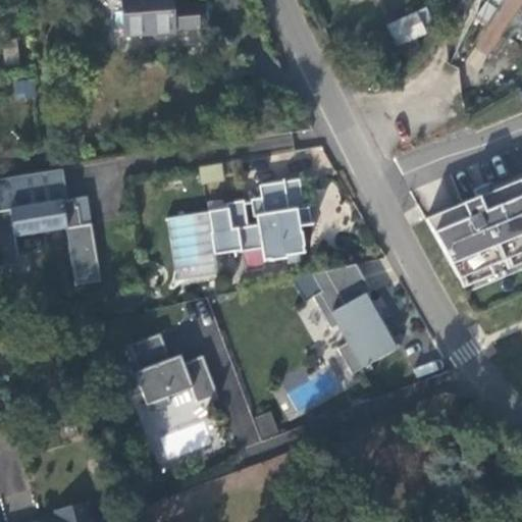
[(199,8),(198,5),(173,7),(172,0),(121,0),(124,37),(175,33),(175,30),(201,28),(200,24),(204,24),(207,20),(206,11),(202,8),(199,8)]
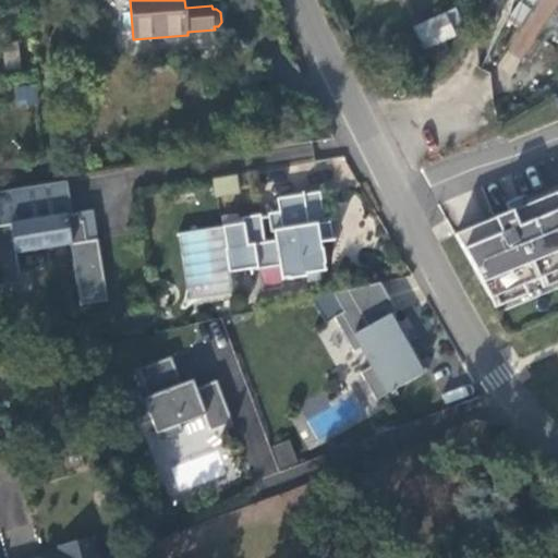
[(424,50),(455,36),(445,15),(415,28),(424,50)]
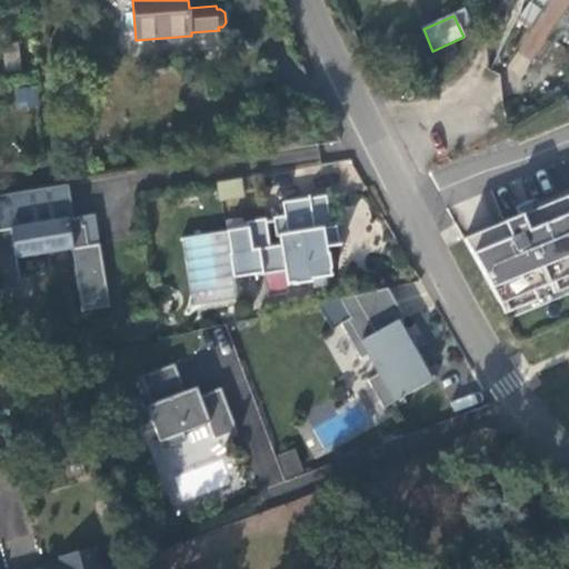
[(222,202),(242,198),(240,182),(220,186),(222,202)]
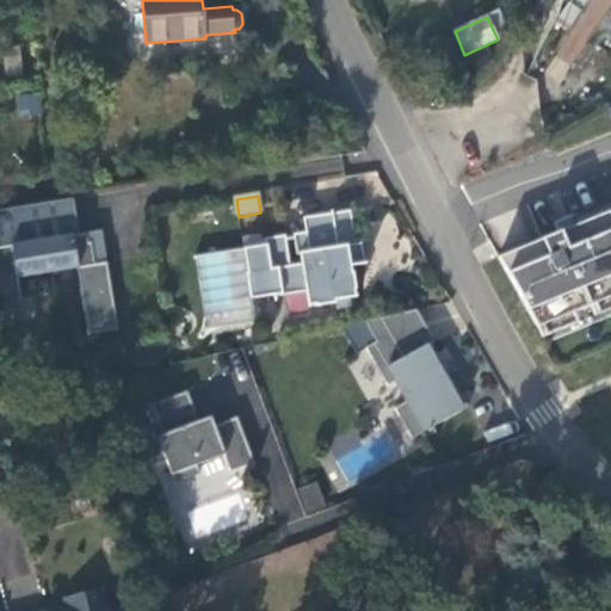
[(117,328),(107,261),(96,264),(92,241),(88,242),(87,232),(79,233),(73,198),(54,201),(0,209),(0,312),(24,308),(19,276),(78,267),(88,333),(117,328)]
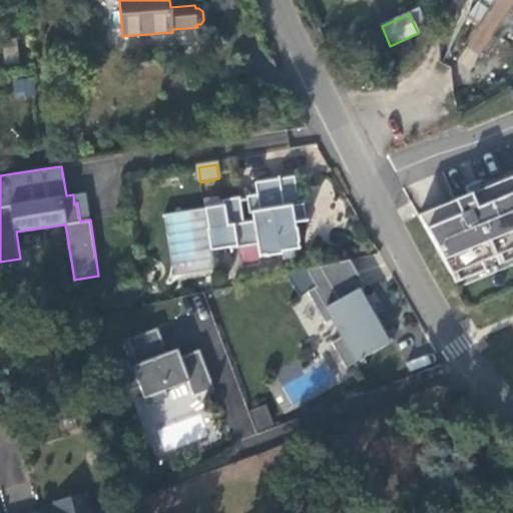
[(294,176),(280,179),(284,207),(299,204),(294,176)]
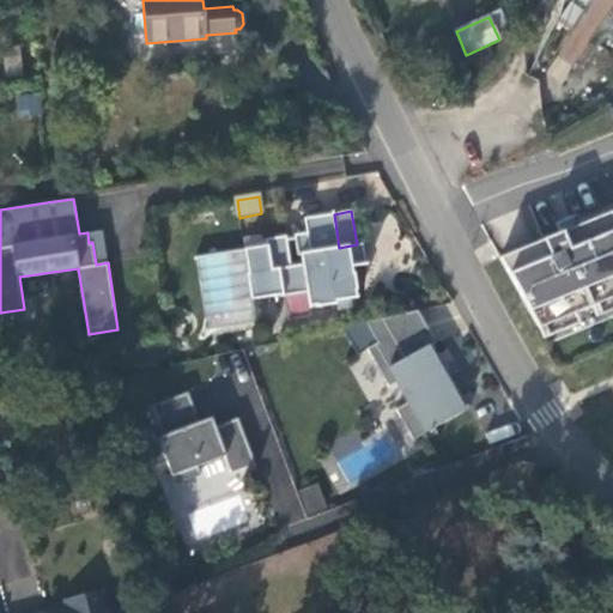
[(363,243),(357,244),(339,248),(334,214),(304,218),(307,234),(293,235),(295,238),(286,240),(286,236),(266,240),(267,246),(244,250),(196,258),(208,328),(255,321),(253,301),(283,295),(283,297),(308,293),(310,307),(317,305),(317,307),(338,304),(338,302),(357,298),(357,291),(358,291),(356,273),(353,273),(352,267),(360,266),(358,255),(364,254),(363,243)]
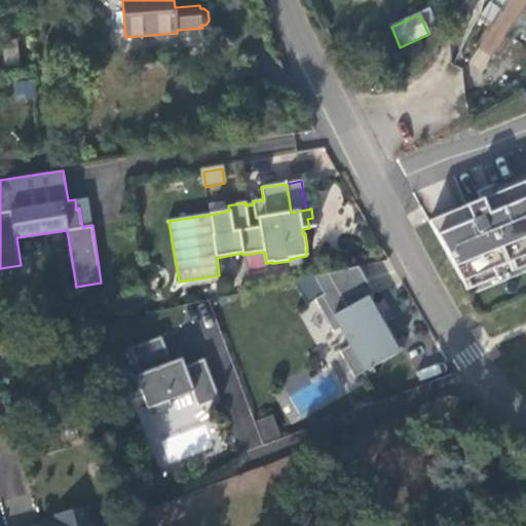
[(451,263),(462,284),(525,256),(525,189),(524,184),(465,209),(483,249),(451,263)]
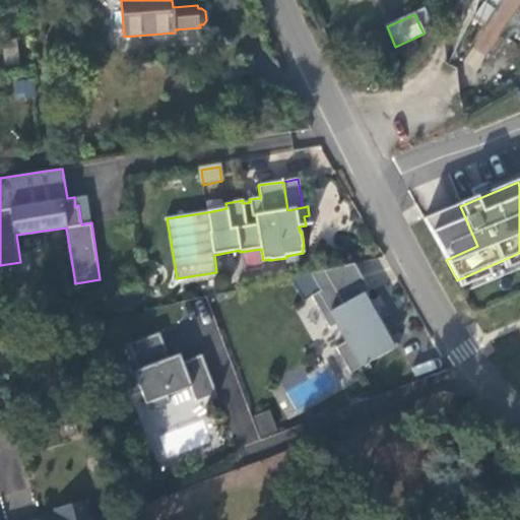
[(86,195),(74,197),(75,206),(78,205),(81,224),(91,222),(86,195)]
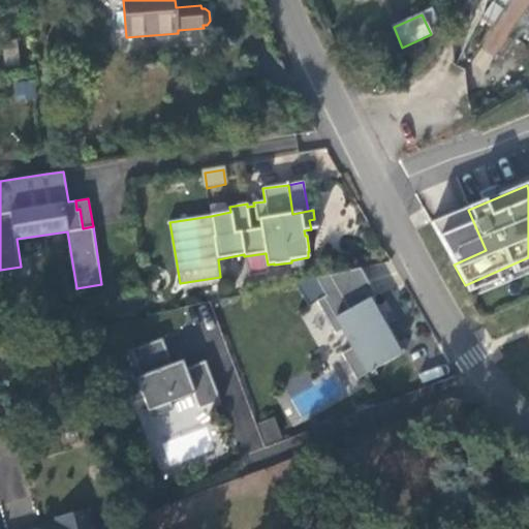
[(375,309),(370,300),(376,297),(361,269),(316,278),(327,296),(317,301),(336,334),(342,330),(352,348),(342,353),(356,379),(367,374),(370,378),(378,375),(375,370),(405,352),(395,334),(391,336),(384,327),(390,324),(379,307),(375,309)]
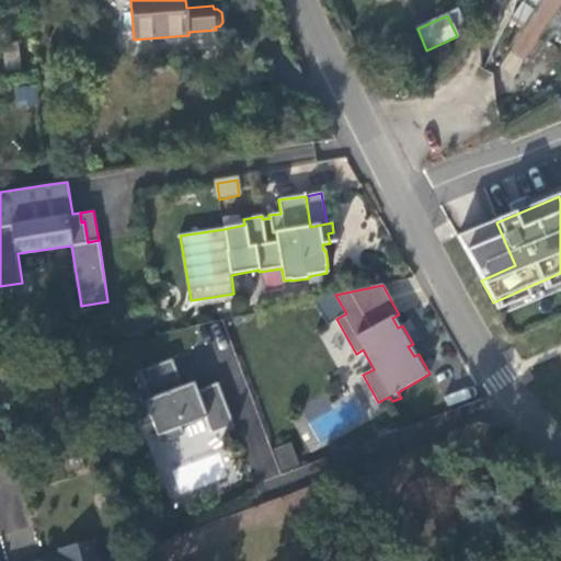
[(137,330),(151,327),(149,312),(134,315),(137,330)]
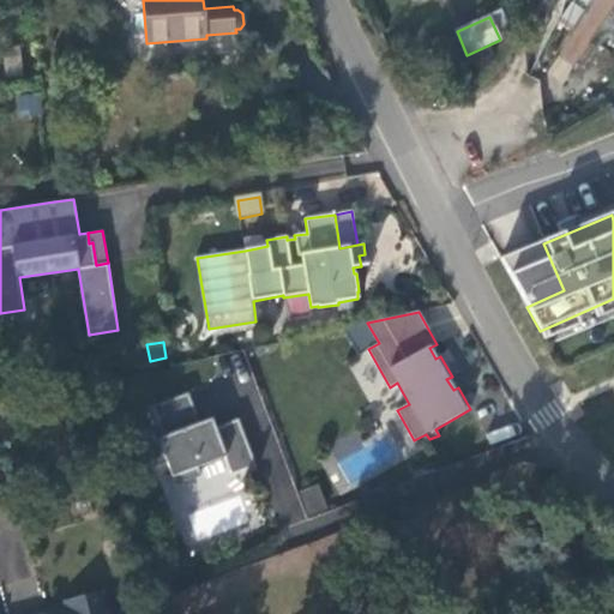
[(226,457),(232,474),(256,464),(239,419),(216,427),(212,419),(200,422),(188,392),(152,407),(163,437),(146,443),(155,468),(168,463),(175,485),(202,475),(198,467),(226,457)]
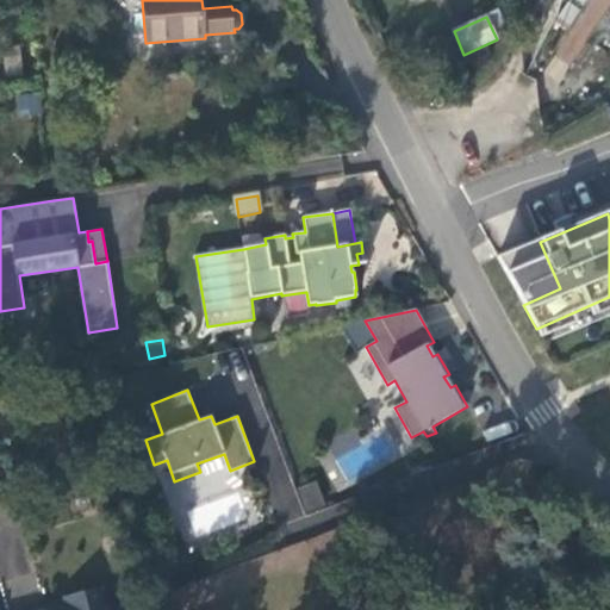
[(299,490),(306,510),(327,503),(319,481),(299,490)]
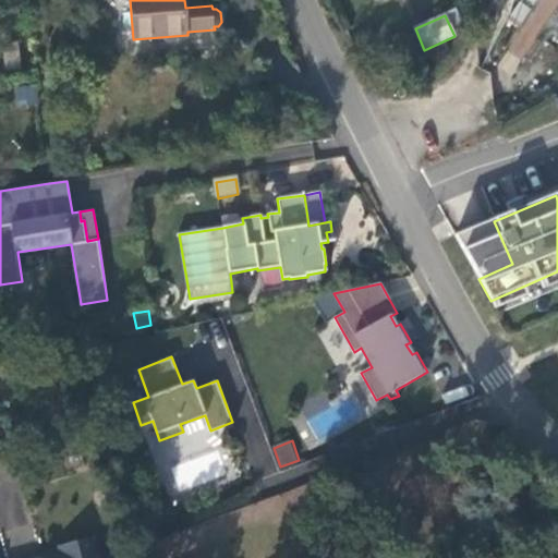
[(99,557),(95,536),(71,543),(72,549),(40,557),(99,557)]
